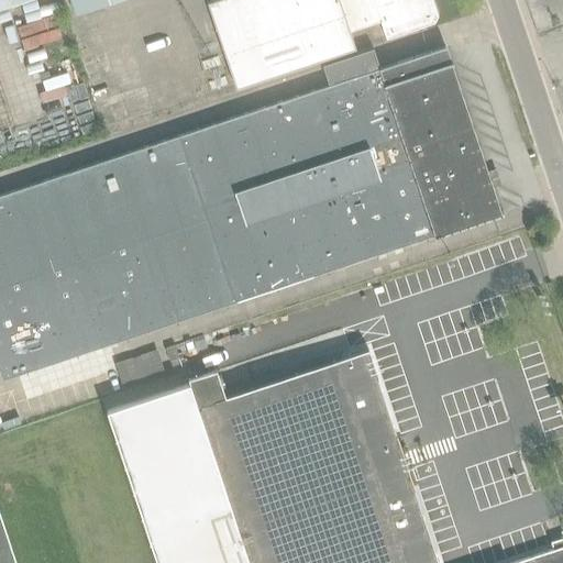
[(72,0),(77,15),(98,9),(108,4),(121,0),(72,0)]
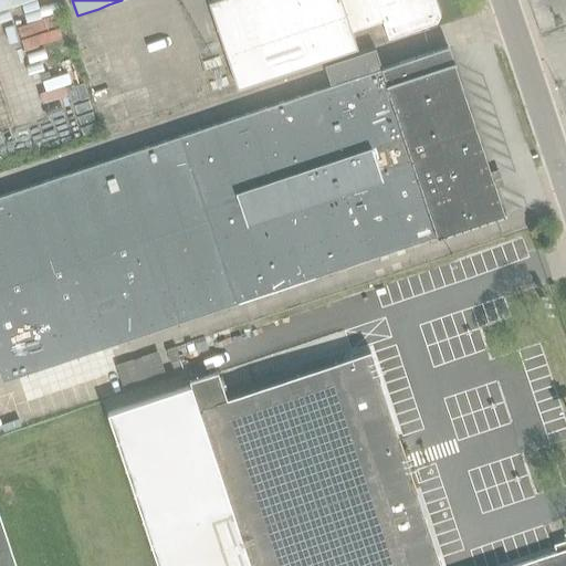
[(388,39),(436,23),(439,17),(433,0),(218,0),(209,3),(238,90),(353,51),(347,33),(383,22),(388,39)]
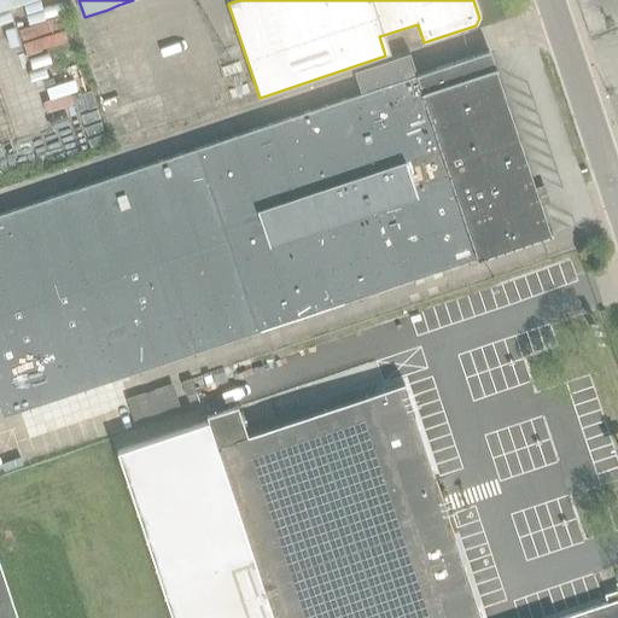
[(490,51),(0,214),(0,412),(1,417),(476,260),(476,261),(552,235),(551,233),(549,233),(541,209),(538,210),(532,192),(535,191),(495,71),(496,71),(490,51)]
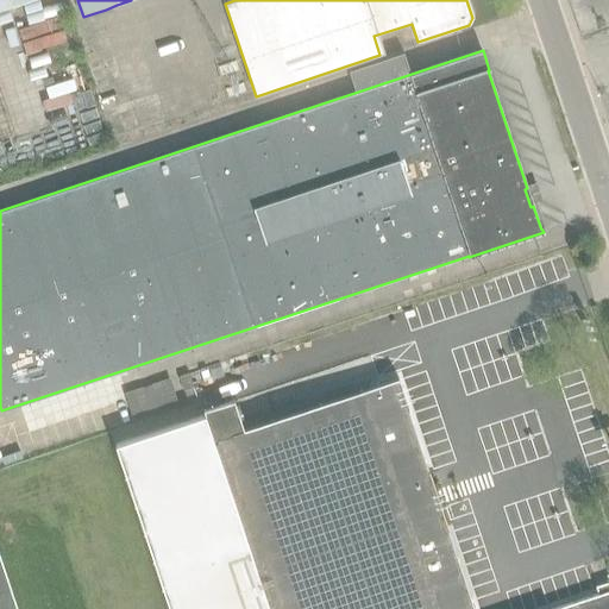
[(209,369),(213,380),(224,377),(220,365),(209,369)]
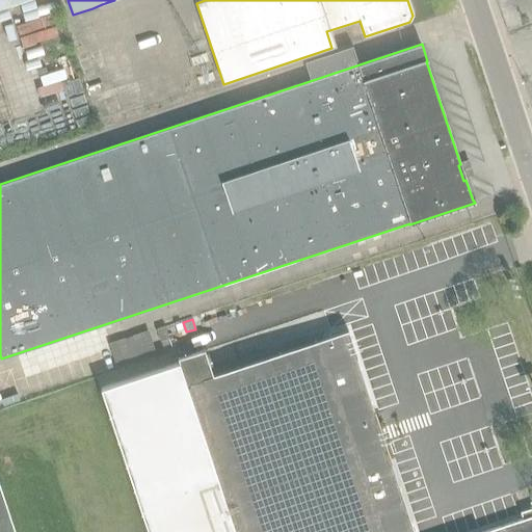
[(156,329),(160,341),(168,338),(164,326),(156,329)]
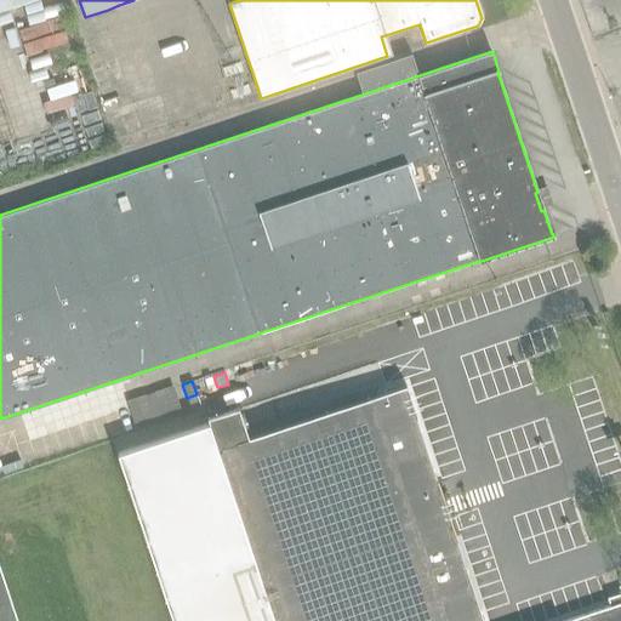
[(118,454),(172,620),(620,620),(620,597),(609,602),(610,605),(564,620),(480,620),(457,548),(437,486),(404,389),(406,388),(405,386),(249,438),(239,409),(208,419),(209,423),(118,454)]
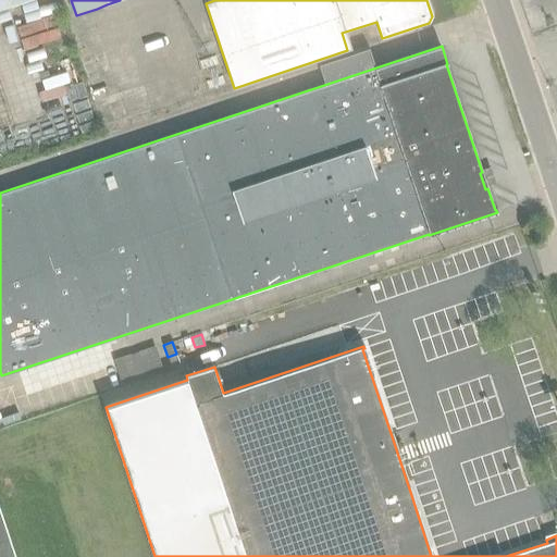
[(421,426),(392,436),(410,492),(440,481),(421,426)]
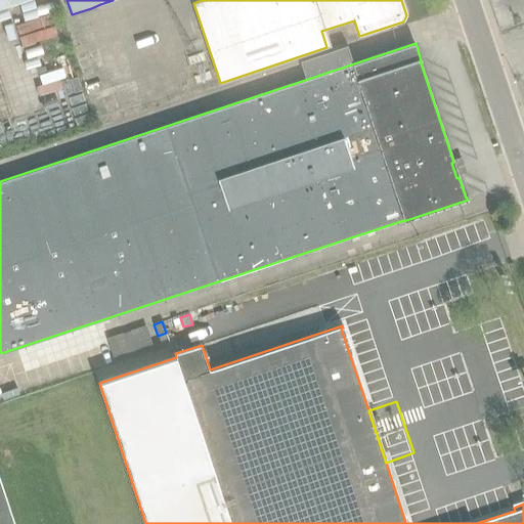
[(0,523),(14,523),(0,481),(0,523)]
